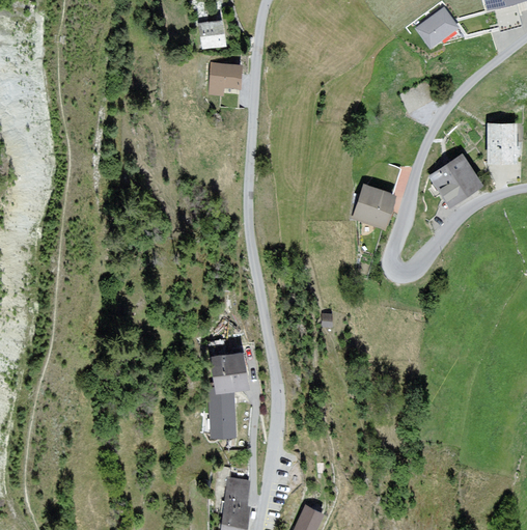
[(481,0),(483,6),(491,4),(497,30),(518,25),(511,0),(481,0)]
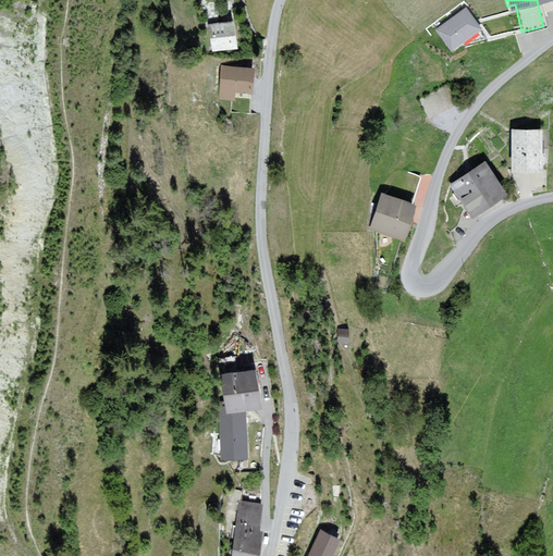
[(475,27),(461,10),(434,29),(449,48),(475,27)]
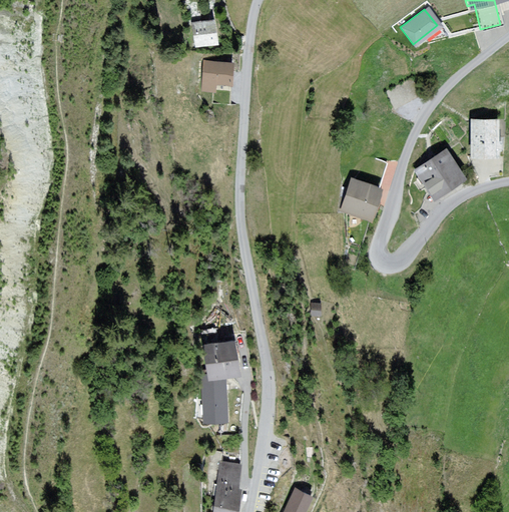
[(192,23),(194,47),(217,44),(215,20),(192,23)]
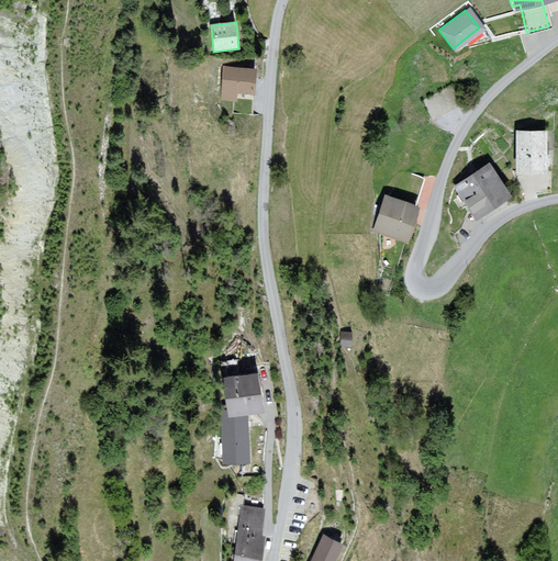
[(256,68),(220,67),(219,99),(255,100),(256,68)]
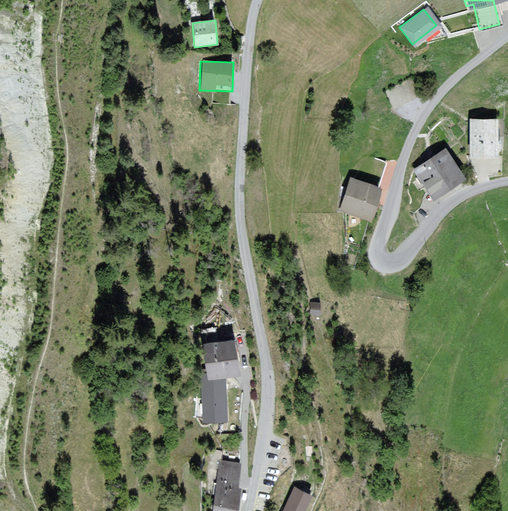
[(497,117),(470,119),(472,157),(499,156),(497,117)]
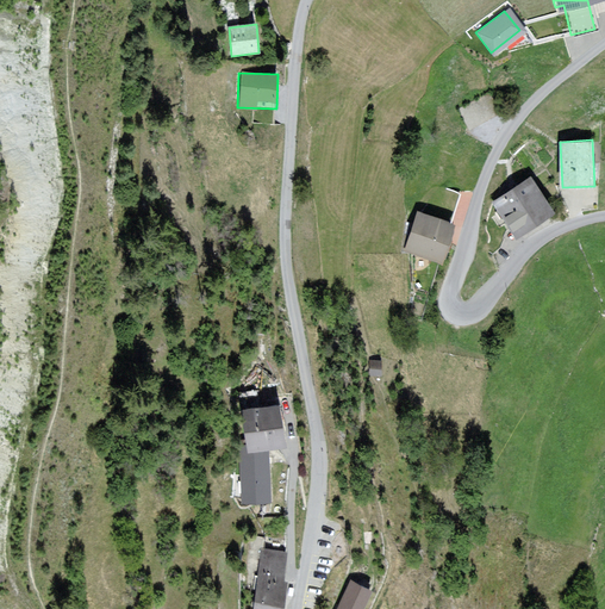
[(530,176),(492,202),(517,238),(554,215),(530,176)]
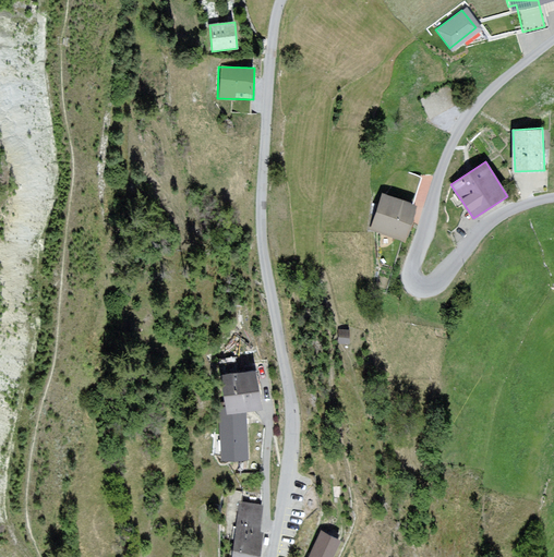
[(381,195),(369,228),(399,239),(411,206),(381,195)]
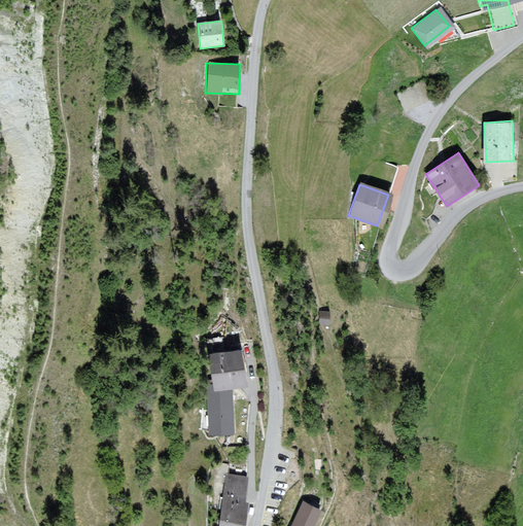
[(234,430),(232,383),(242,382),(237,350),(207,355),(212,385),(204,387),(206,431),(234,430)]
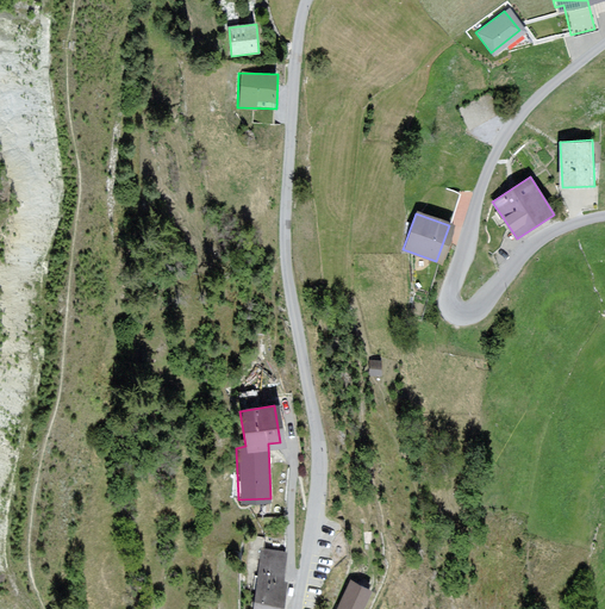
[(280,553),(257,550),(254,573),(249,608),(276,608),(281,583),(278,580),(280,553)]
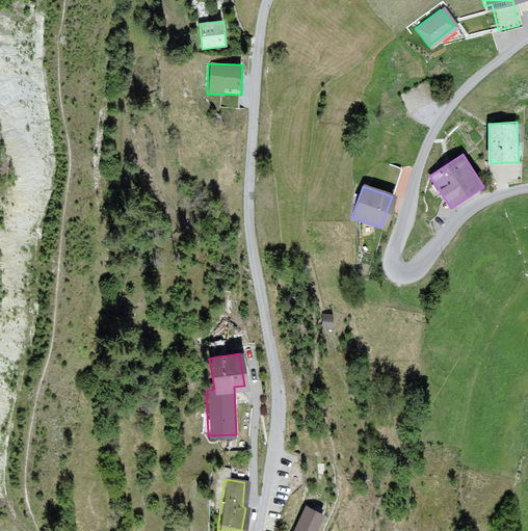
[(308,501),(293,530),(316,530),(326,509),(308,501)]
